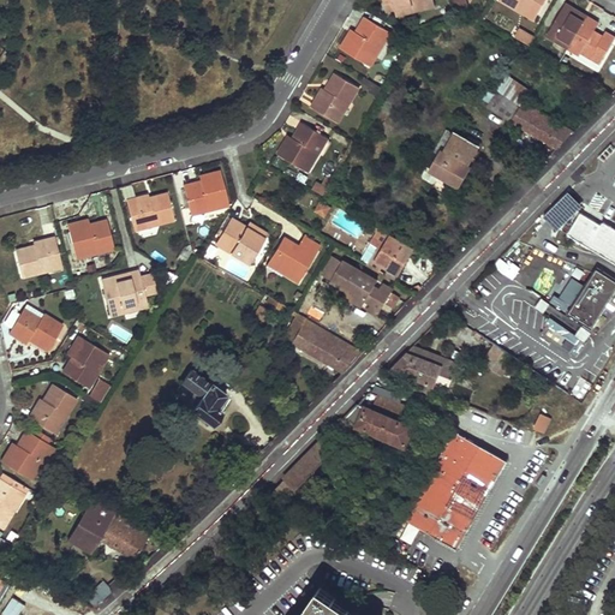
[(382,0),(386,12),(390,11),(395,10),(412,5),(413,11),(435,6),(433,0),(382,0)]
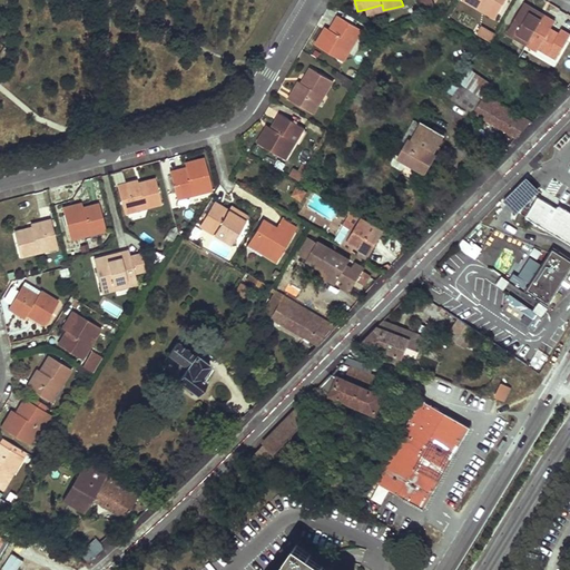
[(432,7),(429,0),(419,0),(423,10),(432,7)]
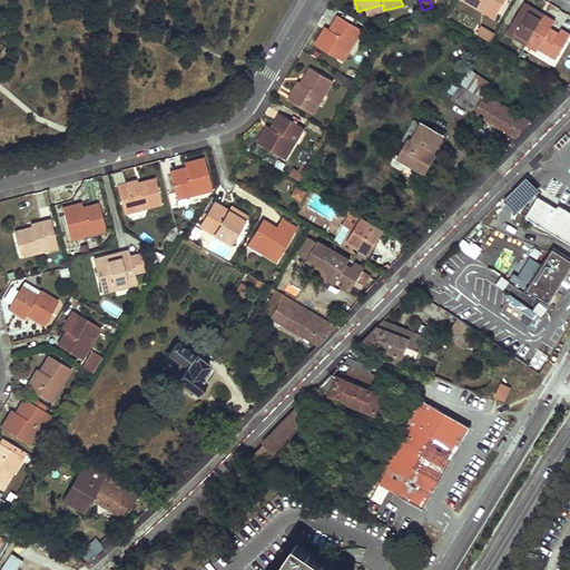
[(475,0),(480,2),(478,8),(495,18),(505,0),(475,0)]
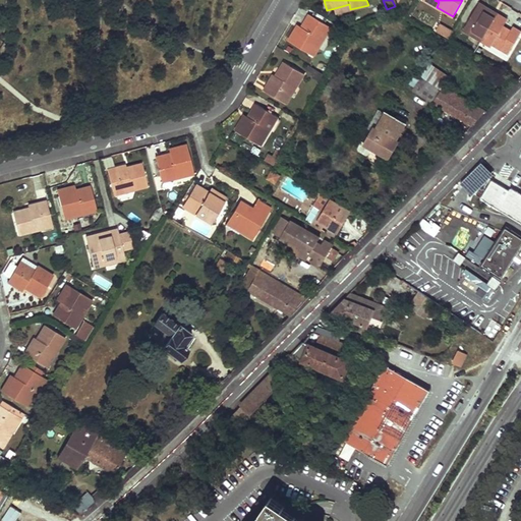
[(504,26),(508,20),(497,14),(496,16),(485,10),(486,8),(479,3),(467,23),(474,29),(471,33),(482,39),(480,41),(491,47),(493,45),(509,55),(520,33),(520,32),(513,27),(511,32),(504,26)]
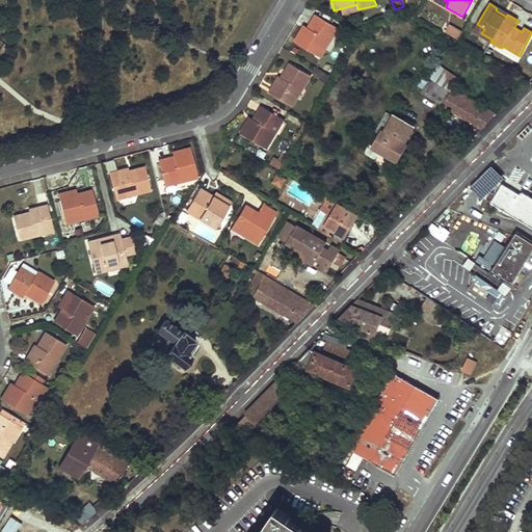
[(356,4),(342,8),(343,14),(357,9),(356,4)]
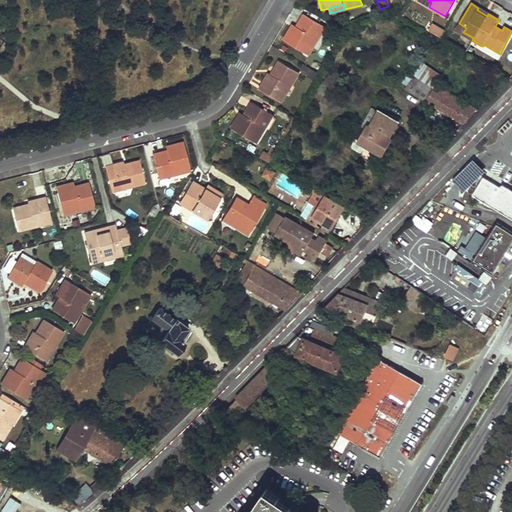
[(488,14),(478,8),(477,10),(487,16),(488,14)]
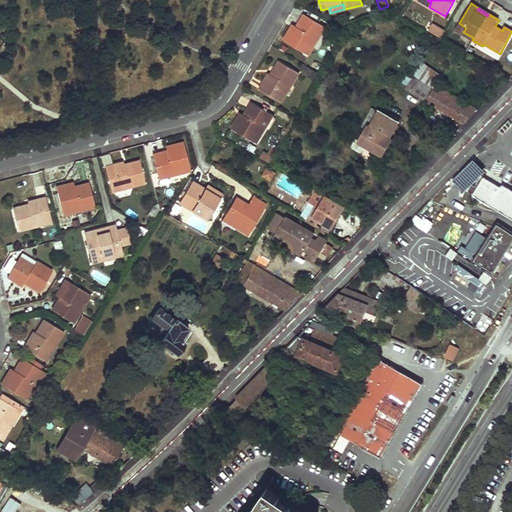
[(321,24),(304,14),(297,27),(292,35),(288,33),(283,40),(308,55),(318,39),(314,37),(321,24)]
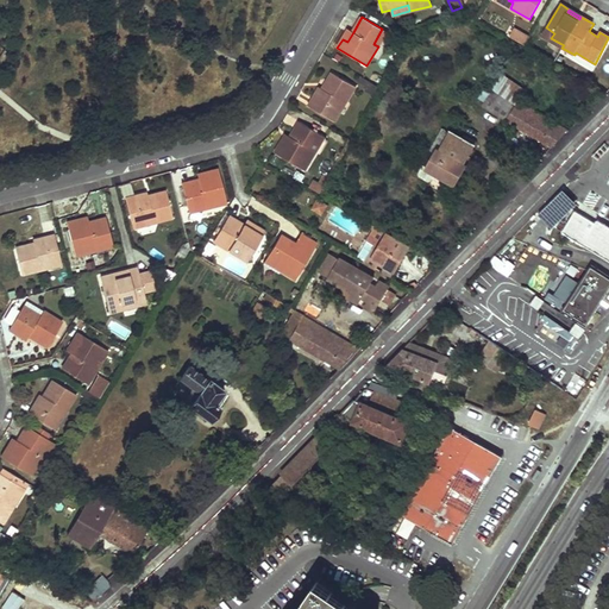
[(554,33),(546,27),(541,36),(562,48),(564,45),(551,38),(554,33)]
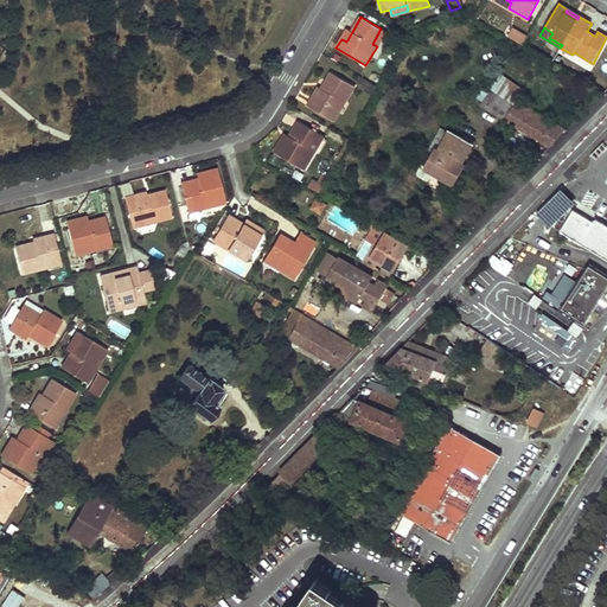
[(352,32),(347,29),(342,39),(346,42),(352,32)]
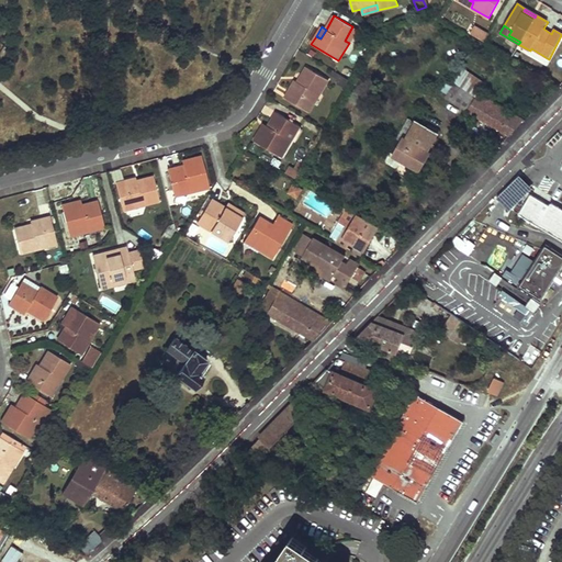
[(357,30),(352,26),(345,41),(349,43),(357,30)]
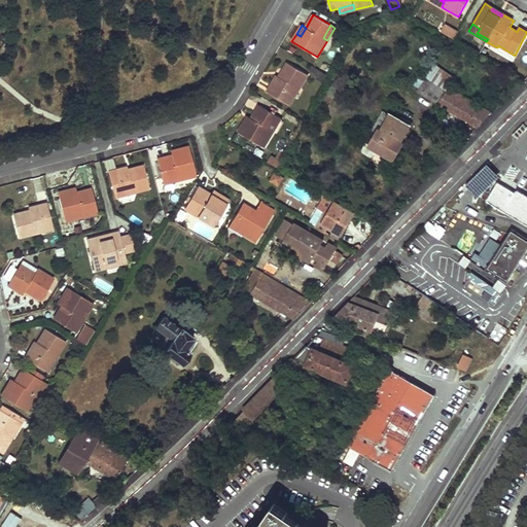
[(454,39),(458,32),(445,25),(441,31),(454,39)]
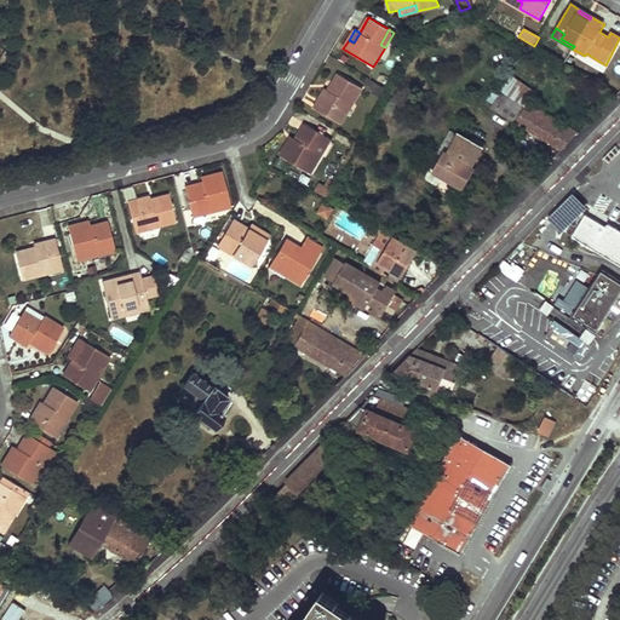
[(338,74),(328,91),(326,89),(314,108),(338,122),(349,103),(351,105),(362,89),(338,74)]
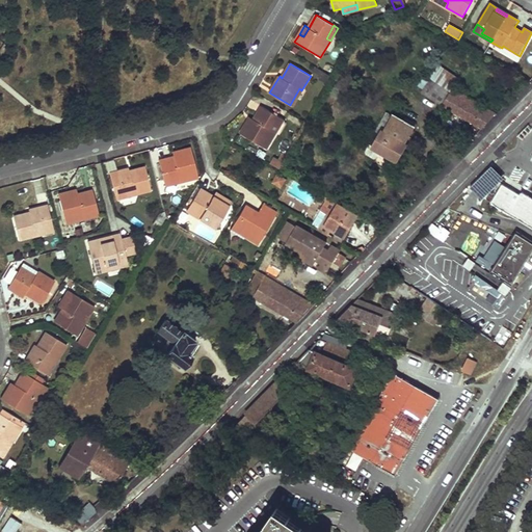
[(449,88),(457,75),(439,63),(430,78),(449,88)]
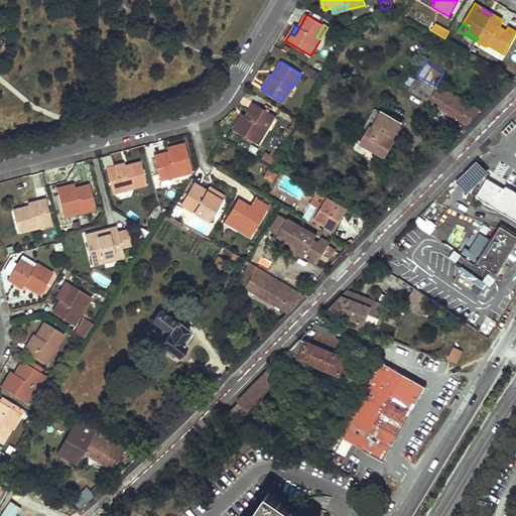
[(319,74),(313,70),(309,76),(315,80),(319,74)]
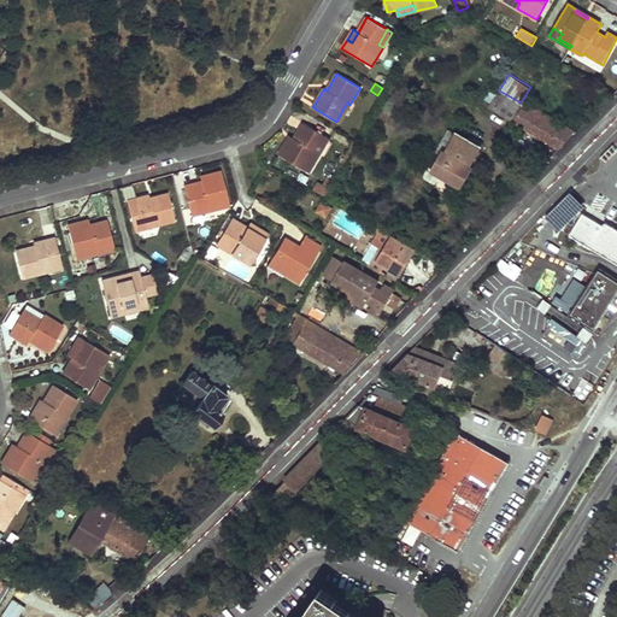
[(575,133),(526,104),(522,107),(498,92),(488,106),(512,122),(559,148),(575,133)]
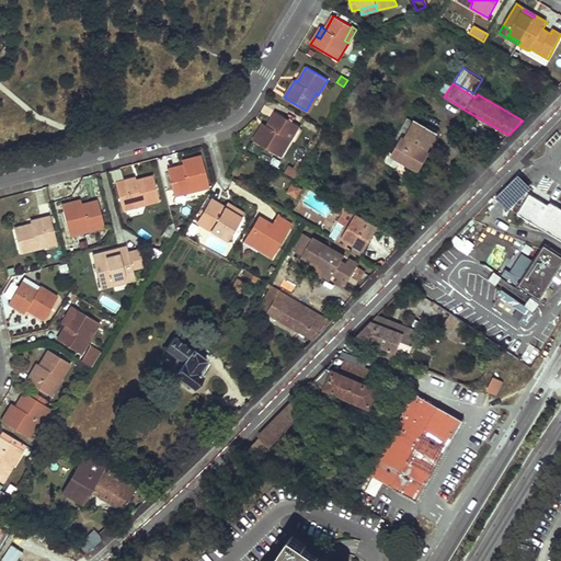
[(306,111),(308,112),(318,95),(316,93),(306,111)]
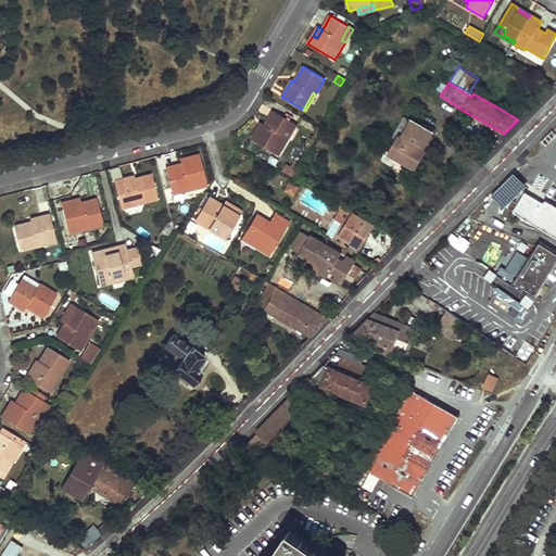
[(291,122),(274,111),(265,125),(260,134),(255,131),(251,140),(278,155),(289,138),(283,135),(291,122)]
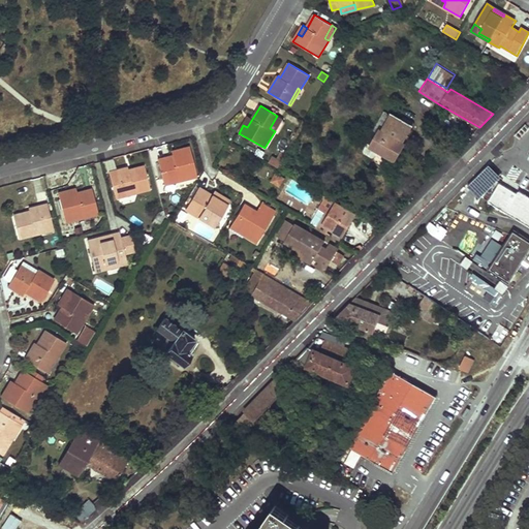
[(390,114),(390,115),(383,113),(371,135),(375,136),(370,145),(378,150),(396,160),(406,144),(404,143),(400,141),(408,127),(411,129),(412,127),(390,114)]
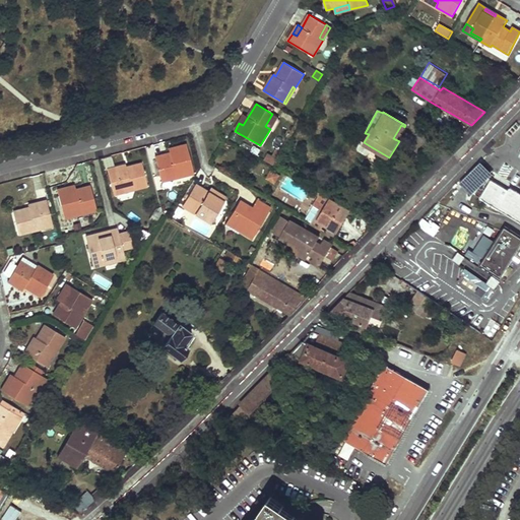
[(272,114),(265,126),(270,129),(277,117),(272,114)]
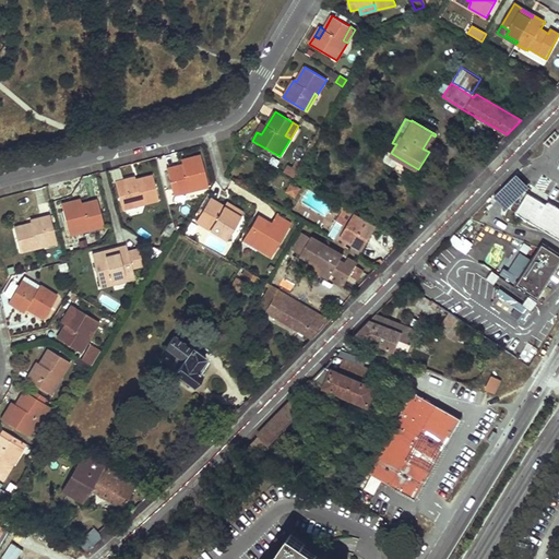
[(262,123),(257,132),(261,134),(266,126),(262,123)]
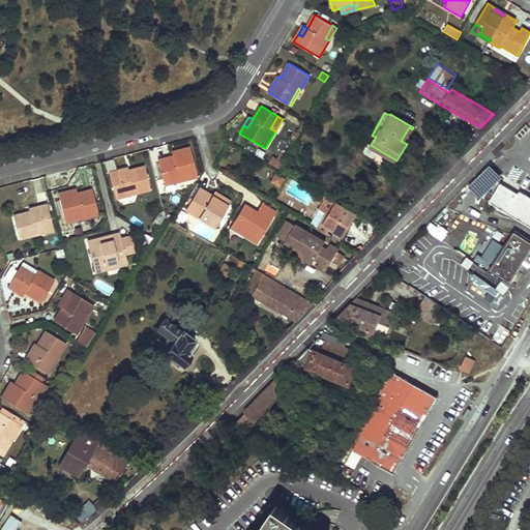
[(401,141),(405,143),(412,129),(409,127),(401,141)]
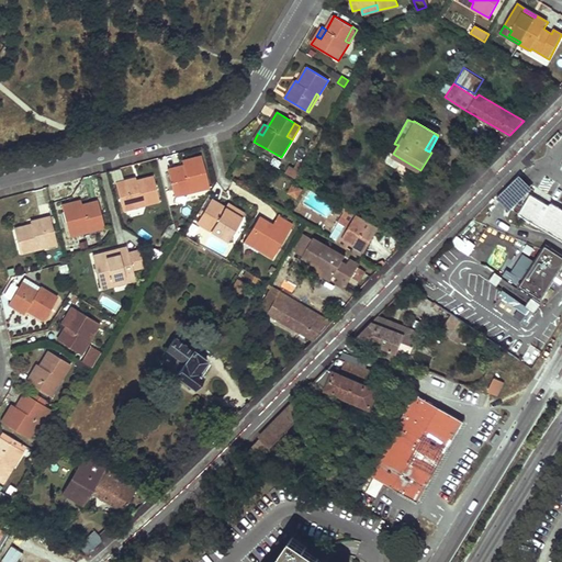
[(402,159),(393,154),(391,153),(386,160),(385,164),(395,169),(397,167),(402,159)]
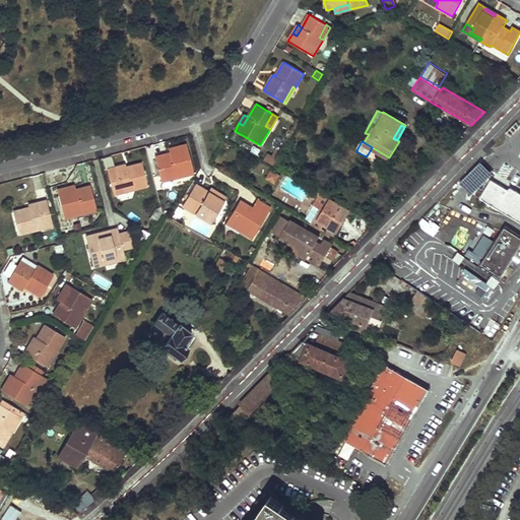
[(170,153),(154,157),(159,177),(174,173),(175,178),(193,173),(186,144),(178,146),(179,151),(170,153)]
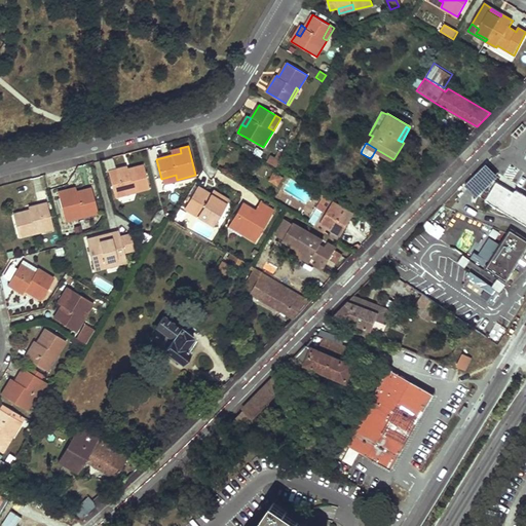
[(267,161),(276,166),(279,161),(284,154),(279,153),(276,159),(270,156),(267,161)]
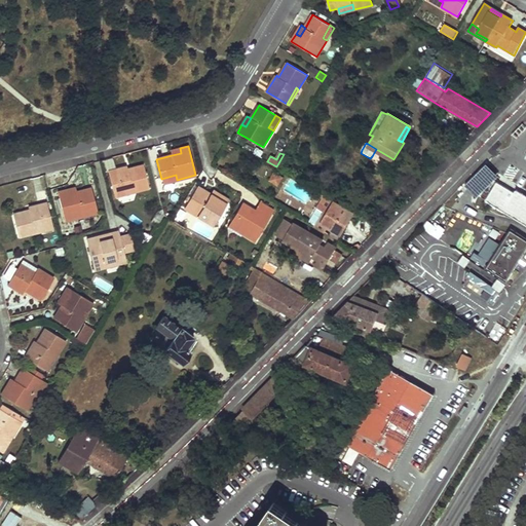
[(143,165),(127,168),(126,166),(108,172),(114,194),(132,190),(133,192),(149,188),(143,165)]
